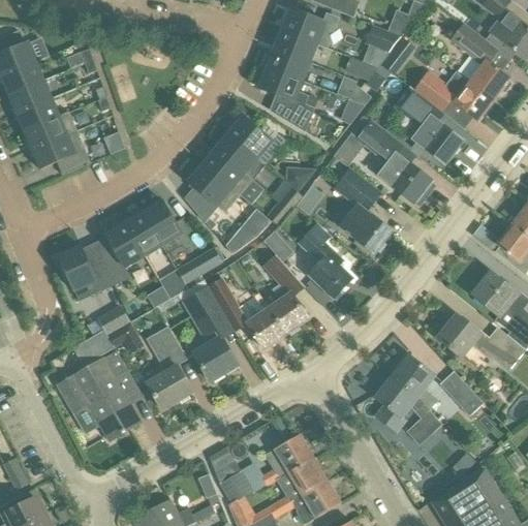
[(312,0),(350,16),(356,1),(353,0),(312,0)]
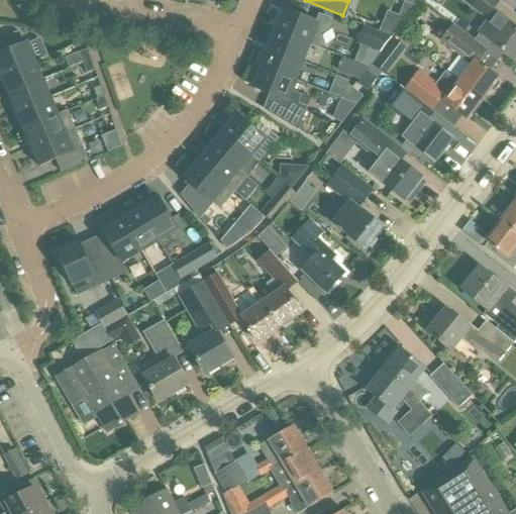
[(467,0),(485,14),(497,0),(467,0)]
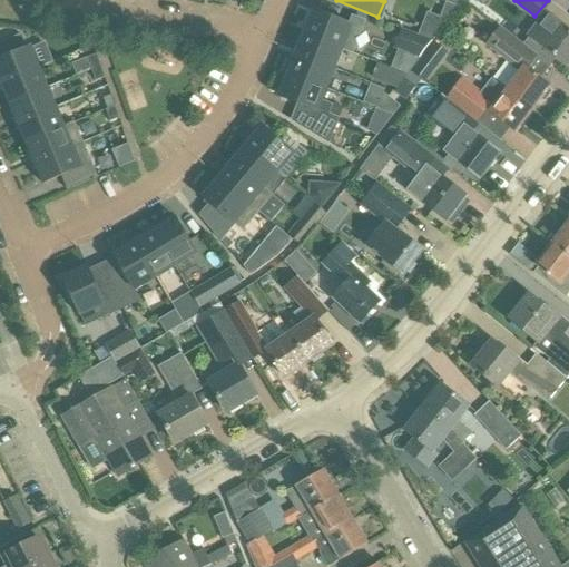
[(312,8),(302,30),(342,46),(352,50),(364,19),(351,13),(347,22),(312,8)]
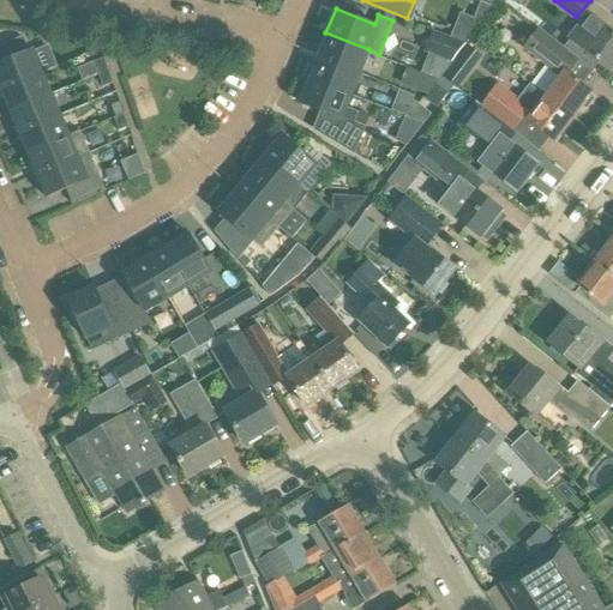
[(564,43),(577,54),(576,56),(592,68),(599,60),(608,67),(610,66),(612,68),(612,67),(612,30),(588,11),(569,36),(570,36),(564,43)]
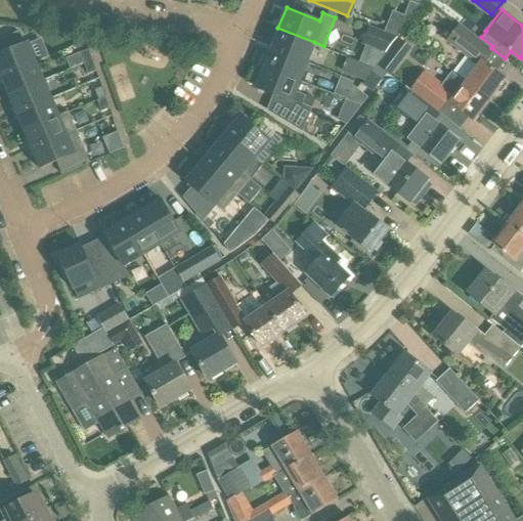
[(481,37),(459,19),(445,37),(478,62),(465,79),(488,97),(505,77),(482,59),(491,48),(492,46),(481,37)]
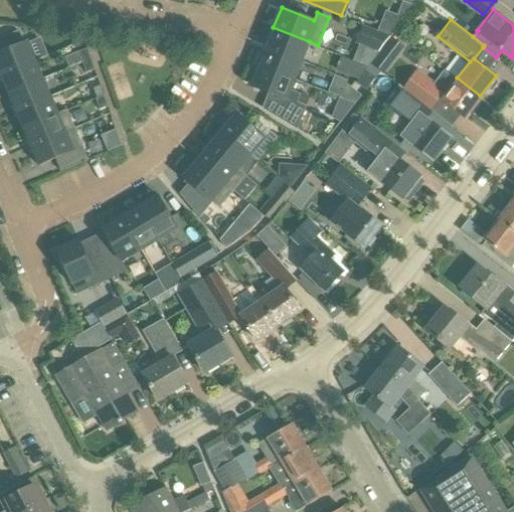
[(362,24),(355,41),(358,42),(377,49),(389,34),(377,30),(362,24)]
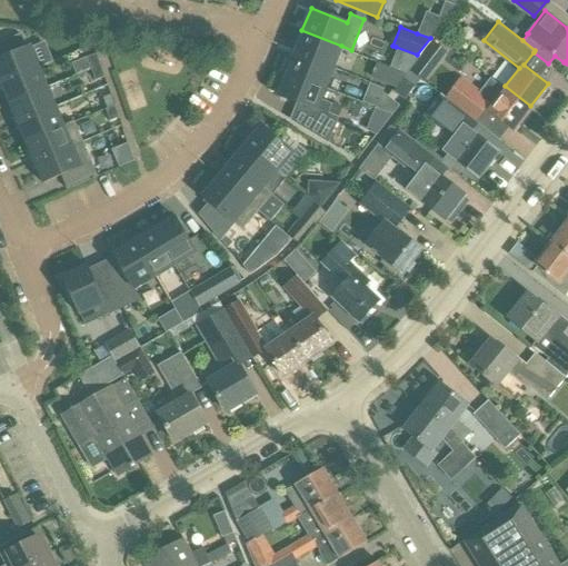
[(341,46),(301,30),(294,50),(334,66),(341,46)]
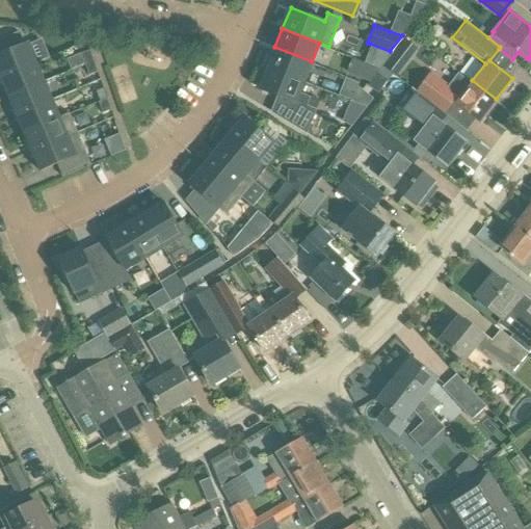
[(0,76),(36,60),(28,42),(24,44),(19,30),(0,38),(0,76)]
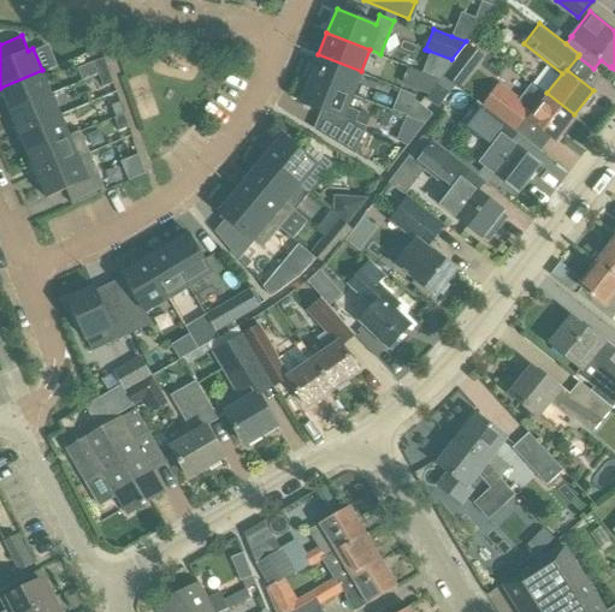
[(460,52),(444,72),(459,82),(474,61),(460,52)]
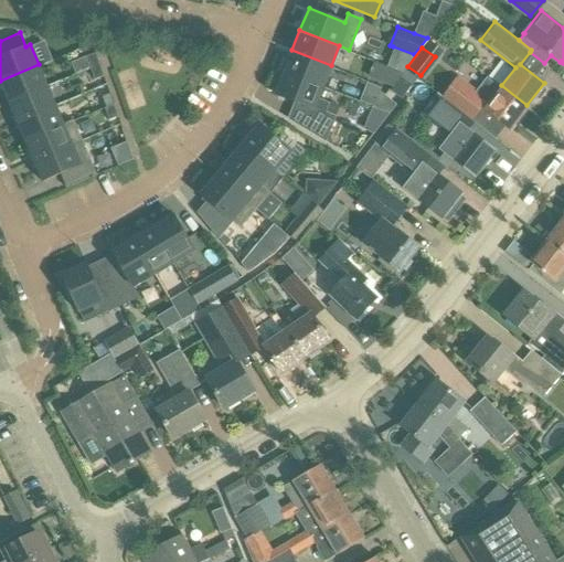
[(291,50),(284,70),(323,85),(331,65),(291,50)]
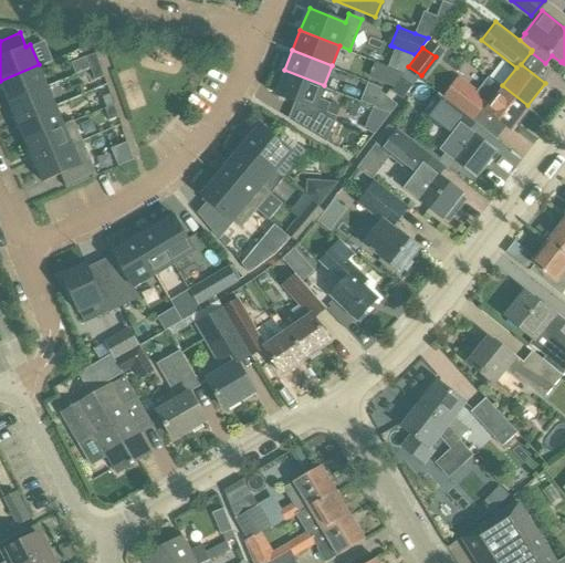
[(98,63),(94,51),(84,55),(89,66),(98,63)]
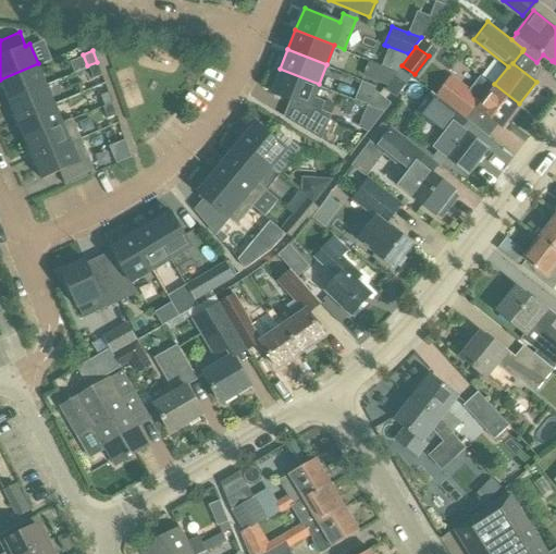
[(141,84),(143,61),(131,60),(131,84),(141,84)]
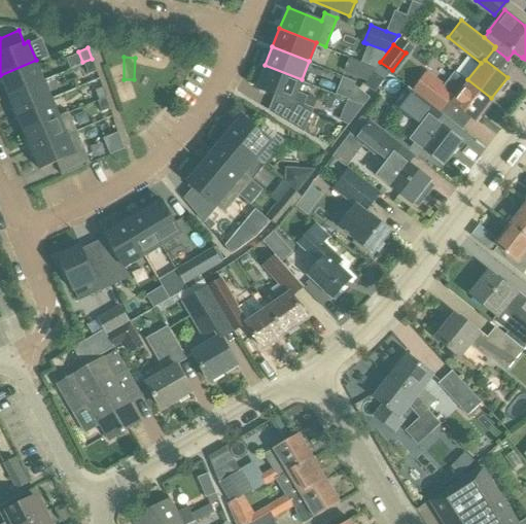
[(96,69),(92,59),(82,62),(88,73),(96,69)]
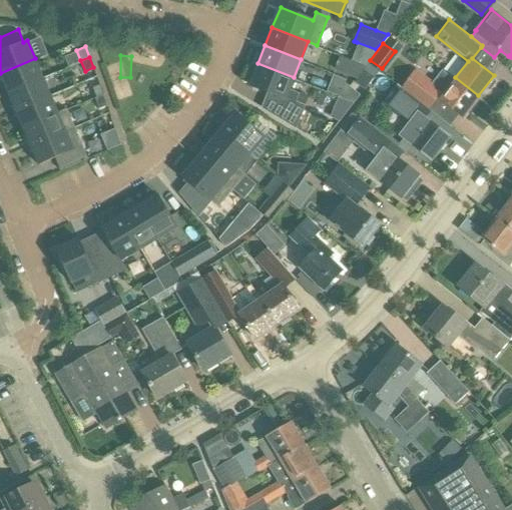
[(346,57),(341,70),(355,76),(364,64),(350,58),(346,57)]
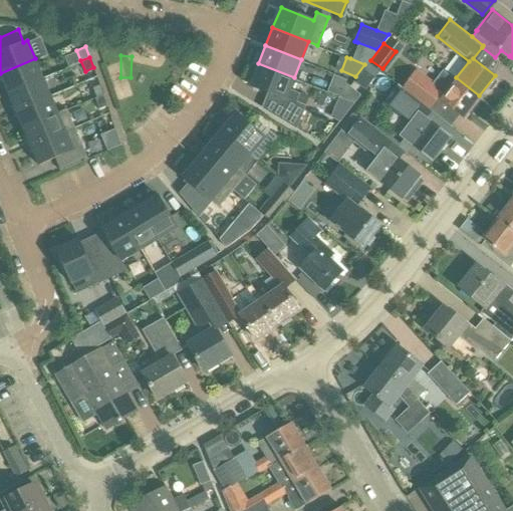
[(42,76),(35,58),(0,73),(7,91),(42,76)]
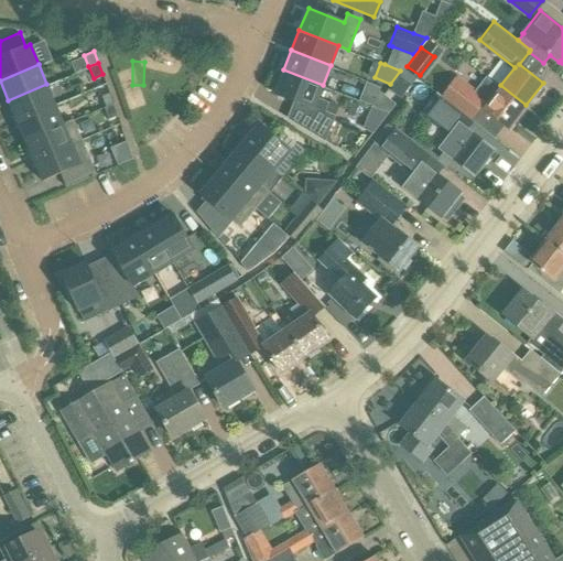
[(283,69),(274,93),(294,100),(288,117),(324,139),(335,114),(324,108),(327,99),(318,96),(323,85),(283,69)]
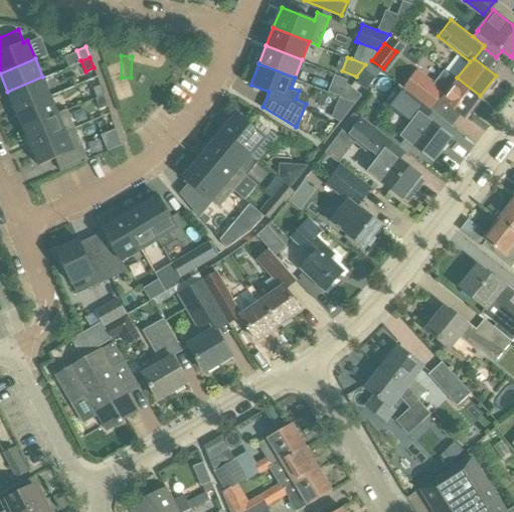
[(416,67),(404,83),(429,101),(435,93),(440,99),(464,117),(480,96),(457,77),(444,67),(434,80),(416,67)]
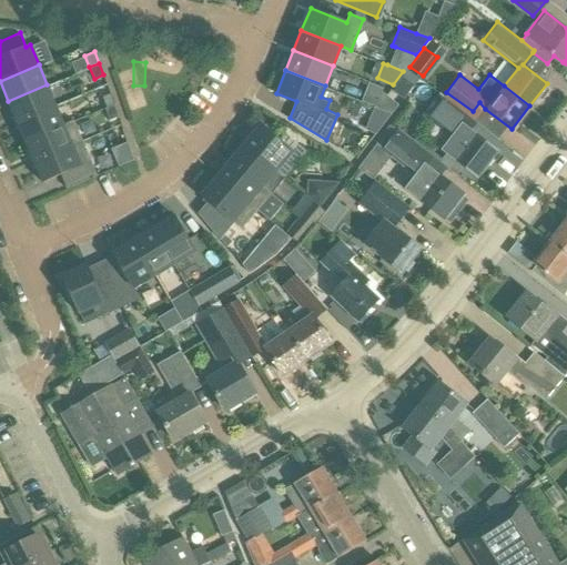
[(17,120),(56,104),(47,84),(8,101),(17,120)]
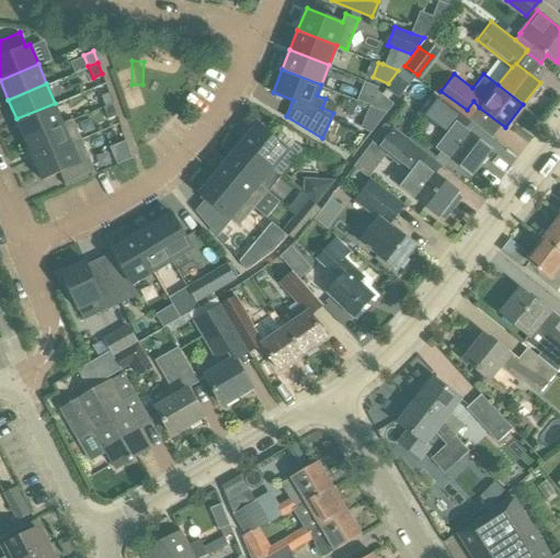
[(376,88),(369,104),(385,111),(392,101),(381,92),(376,88)]
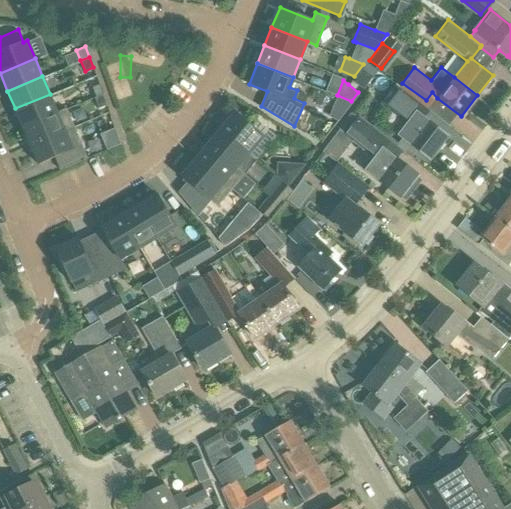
[(99,83),(92,85),(96,95),(102,93),(99,83)]
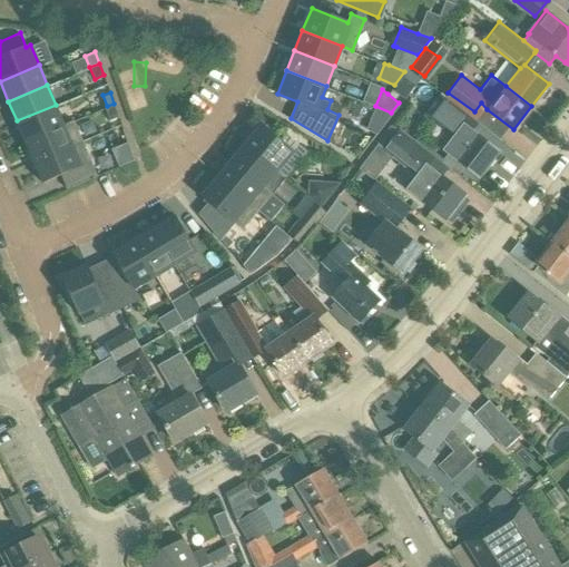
[(444,97),(429,118),(452,137),(443,149),(478,176),(498,149),(476,133),(470,128),(476,121),(444,97)]
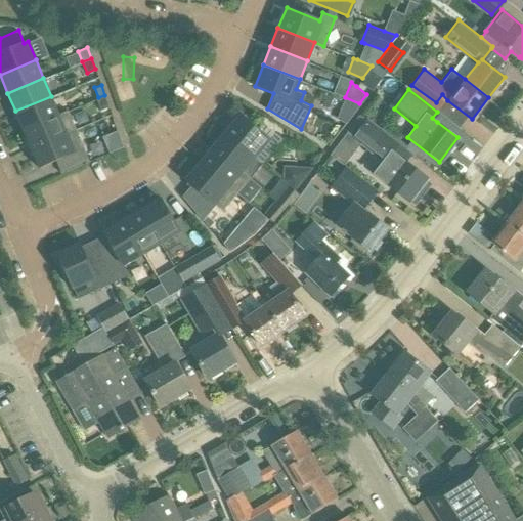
[(104,95),(96,98),(100,110),(109,106),(104,95)]
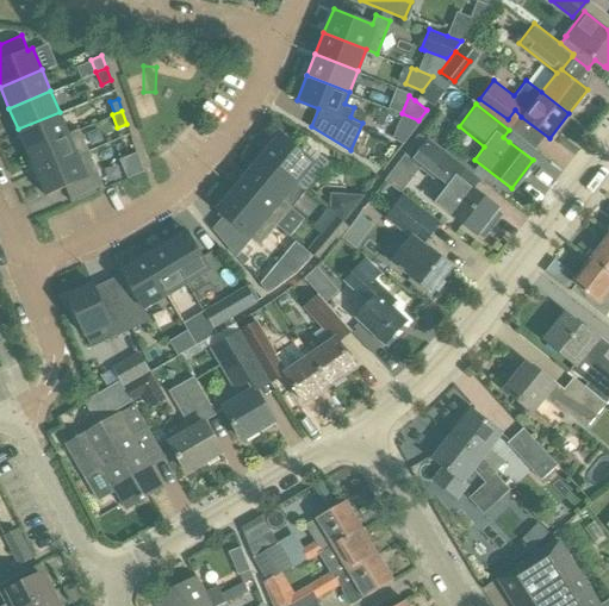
[(26,149),(68,132),(60,112),(18,129),(26,149)]
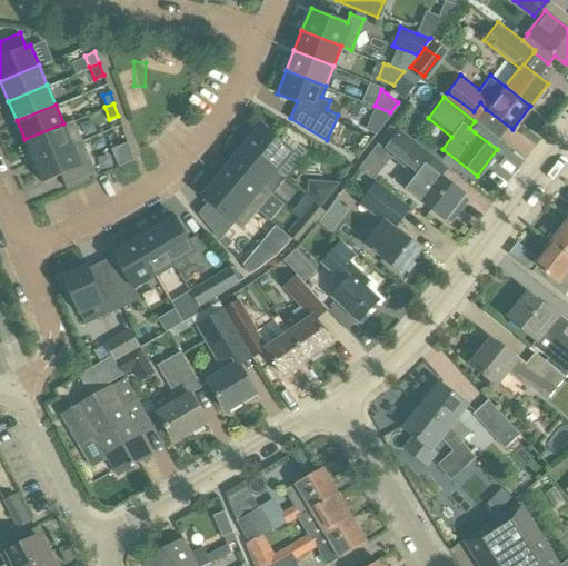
[(73,119),(63,123),(25,139),(33,161),(72,145),(82,140),(73,119)]
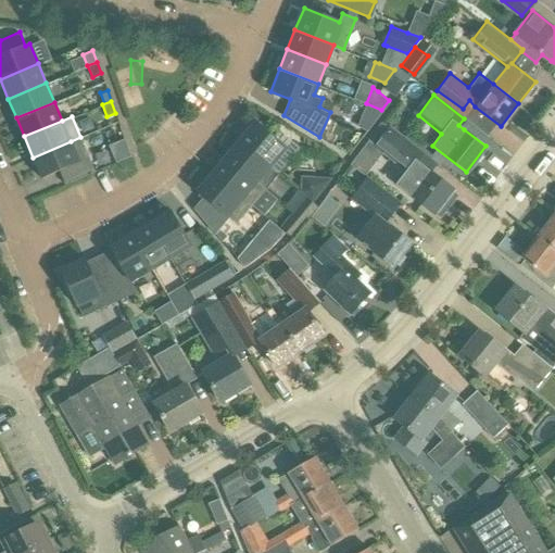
[(254,121),(238,140),(277,173),(300,147),(278,128),(272,136),(254,121)]
